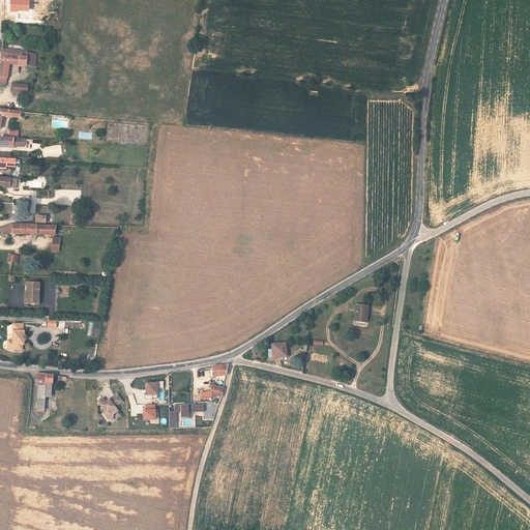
[(10,61),(27,62),(27,56),(0,55),(0,60),(0,75),(9,76),(10,61)]
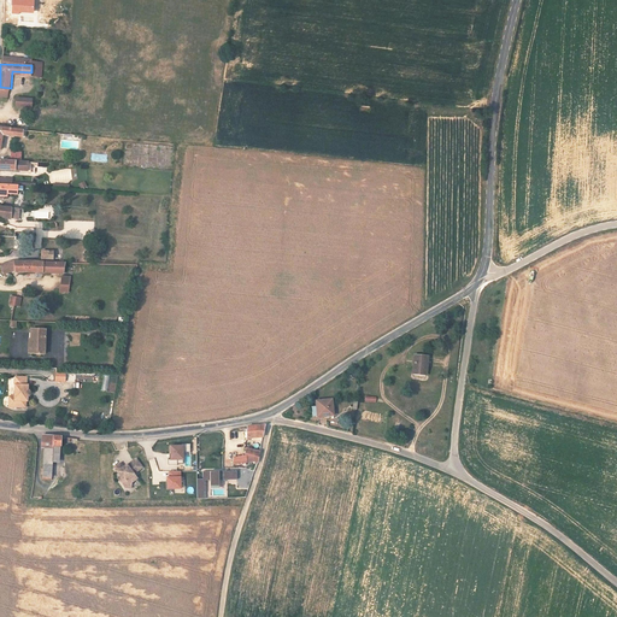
[(13,106),(31,107),(33,99),(15,98),(13,106)]
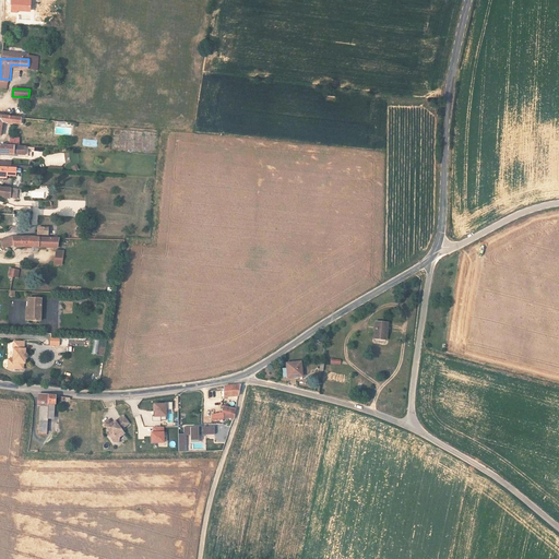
[(0,115),(0,132),(1,123),(24,126),(25,119),(0,115)]
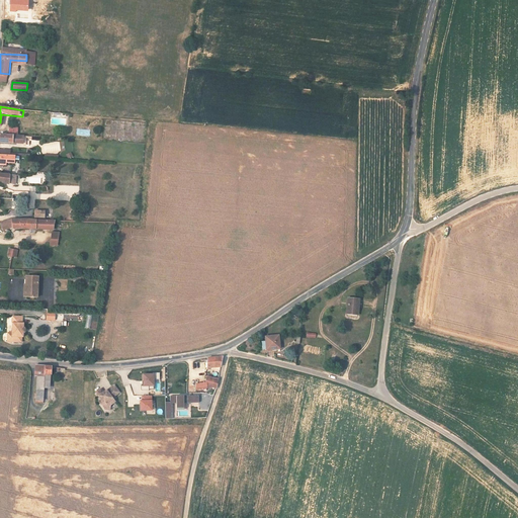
[(3,135),(0,134),(0,142),(23,144),(24,136),(19,136),(3,135)]
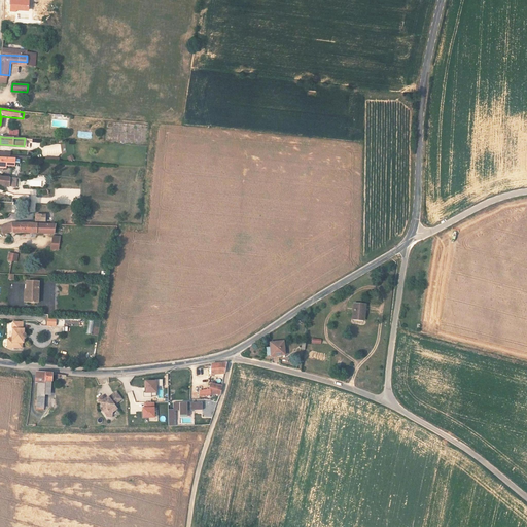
[(0,157),(0,167),(5,167),(6,164),(13,164),(13,159),(0,157)]
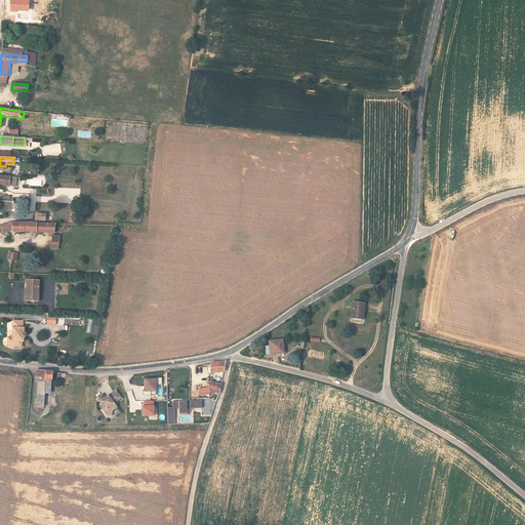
[(0,183),(13,187),(14,178),(0,176),(0,183)]
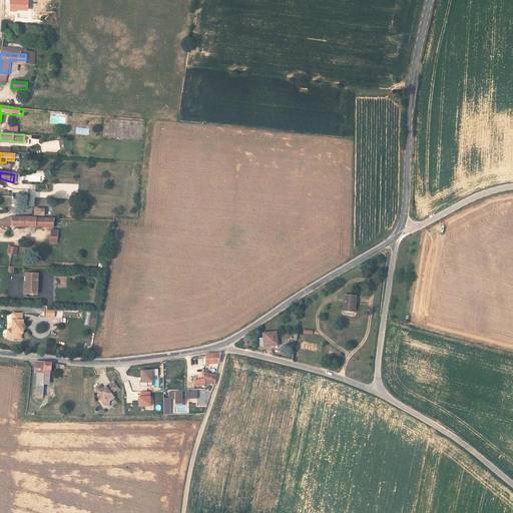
[(1,225),(53,228),(54,218),(8,217),(1,220),(1,225)]
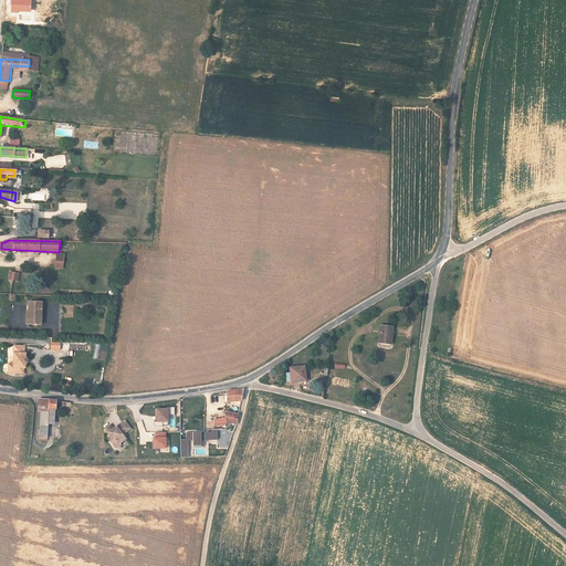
[(65,253),(59,252),(55,268),(62,269),(65,253)]
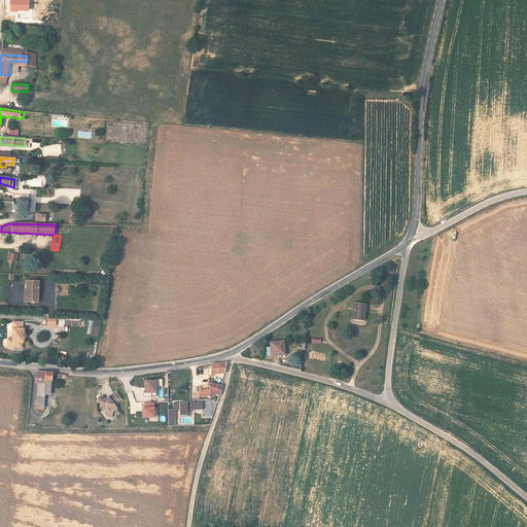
[(45,261),(46,253),(33,251),(32,259),(45,261)]
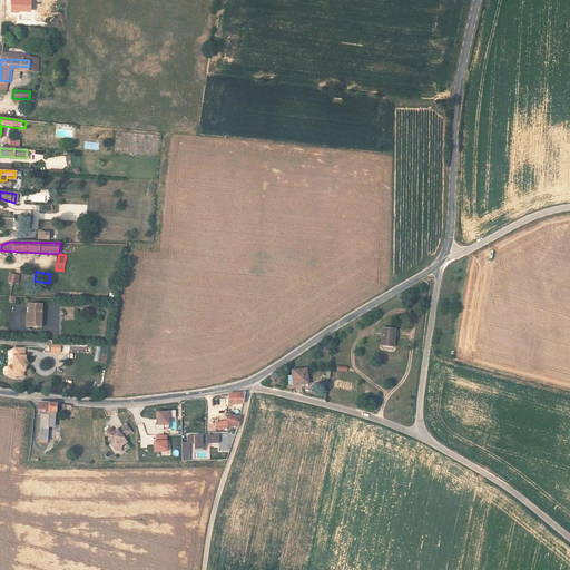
[(36,304),(28,303),(28,308),(26,308),(25,327),(41,328),(42,304),(40,304),(40,302),(36,302),(36,304)]
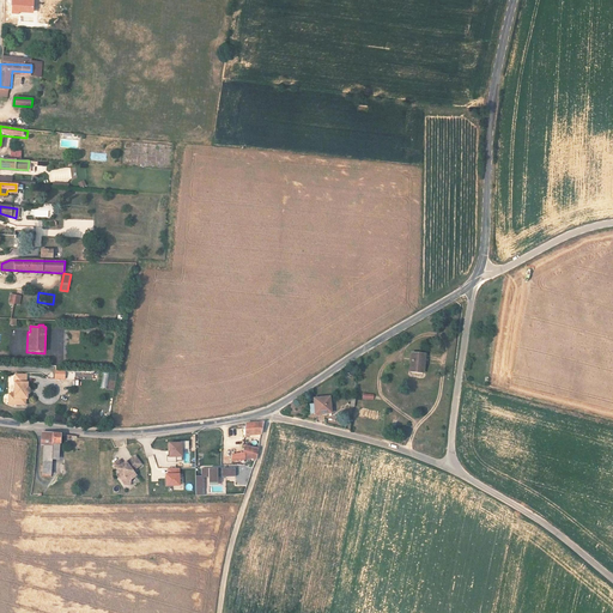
[(424,356),(411,353),(408,371),(422,372),(424,356)]
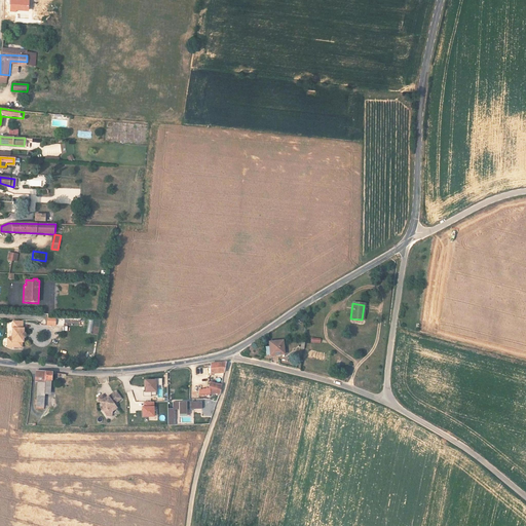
[(11,336),(10,345),(20,346),(21,341),(23,342),(24,330),(23,330),(23,326),(22,326),(23,318),(12,318),(11,336)]
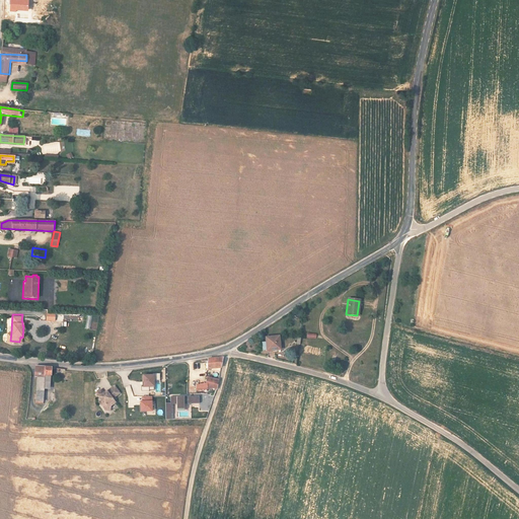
[(266,338),(267,351),(282,350),(281,336),(266,338)]
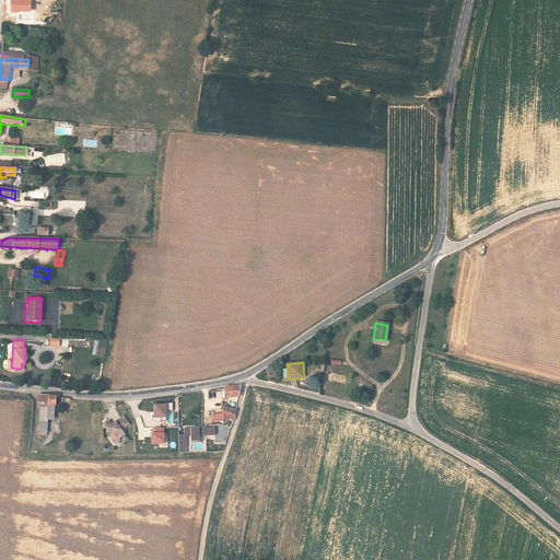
[(223,389),(223,397),(237,397),(240,386),(224,387),(223,389)]
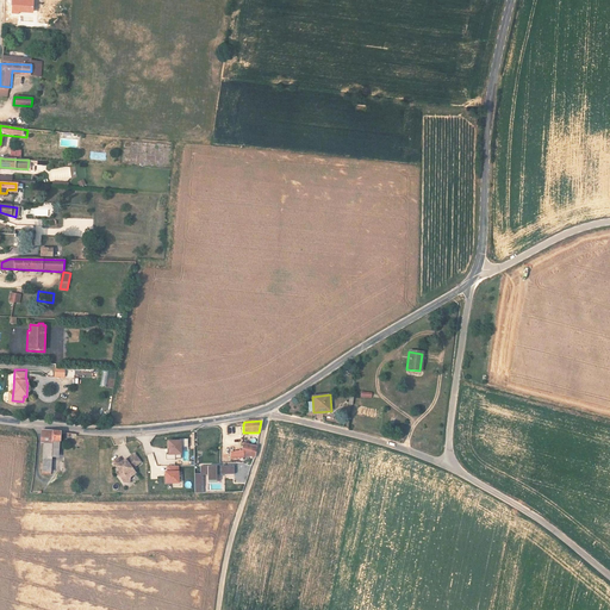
[(243,435),(243,433),(243,424),(234,424),(235,435),(243,435)]
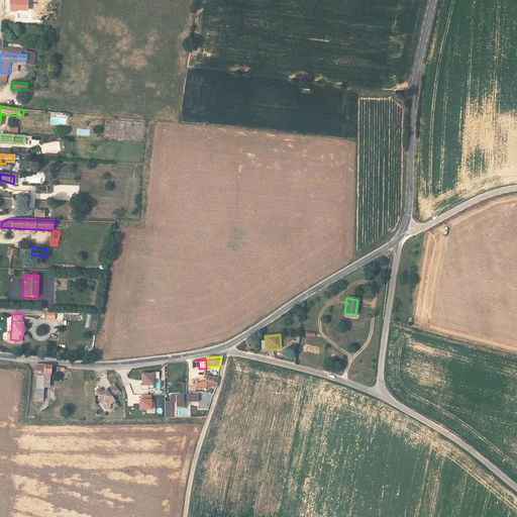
[(38,376),(37,385),(44,386),(49,387),(49,374),(52,374),(52,367),(36,365),(35,376),(38,376)]
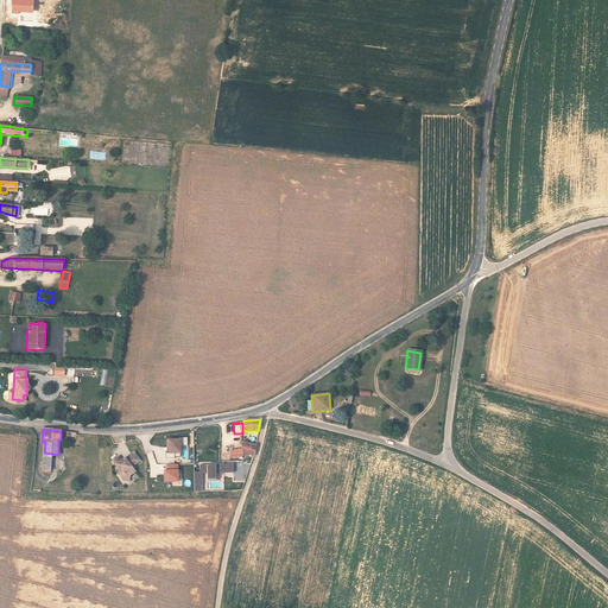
[(188,447),(188,438),(179,438),(179,439),(168,441),(169,454),(165,454),(165,458),(175,458),(175,454),(181,454),(181,447),(188,447)]
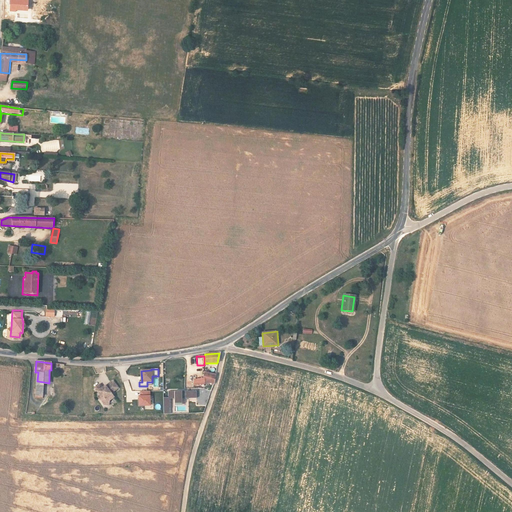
[(207,383),(213,385),(215,374),(204,373),(203,379),(193,380),(192,381),(191,382),(190,382),(189,383),(190,385),(191,385),(193,385),(206,385),(207,383)]
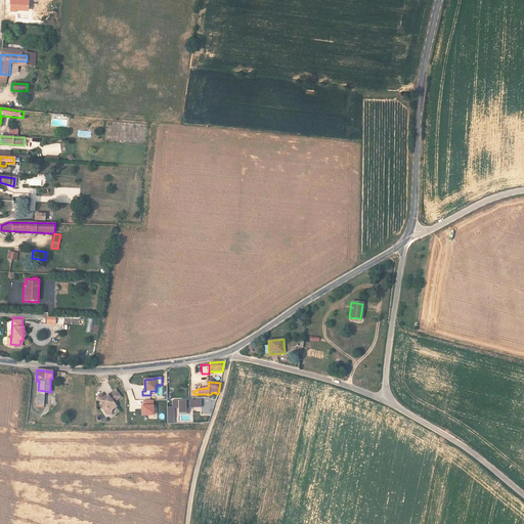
[(45,391),(38,390),(37,398),(36,403),(36,404),(43,405),(45,391)]
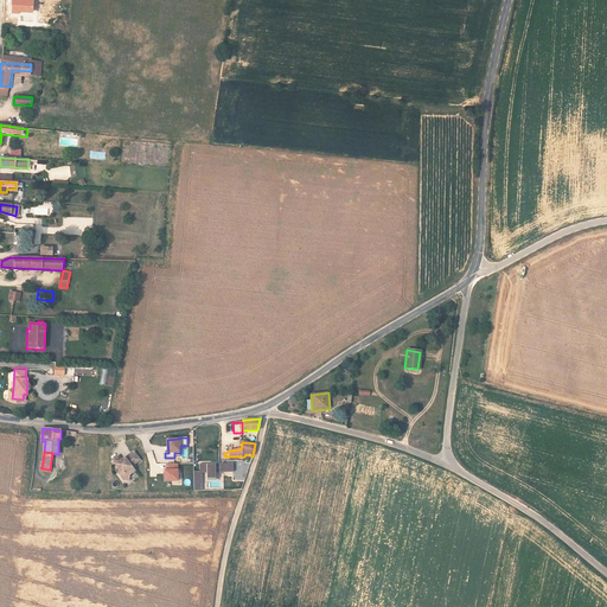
[(120,455),(114,460),(120,468),(122,473),(120,475),(123,480),(129,480),(131,475),(135,471),(133,466),(141,460),(135,452),(126,458),(123,461),(122,459),(120,455)]
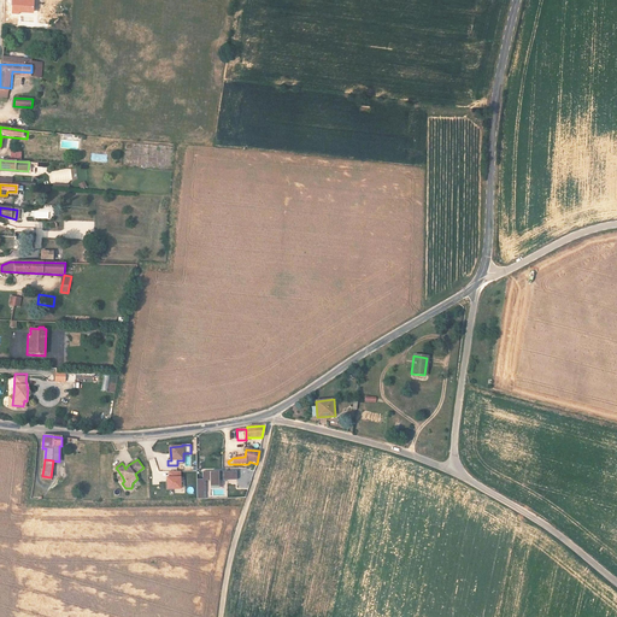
[(180,471),(169,471),(169,479),(166,479),(168,489),(181,489),(180,471)]
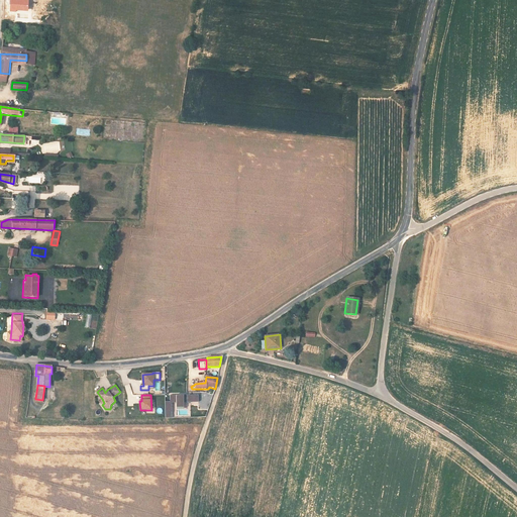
[(173,413),(172,403),(176,403),(184,403),(188,403),(188,402),(190,402),(190,403),(199,403),(199,395),(170,396),(170,402),(165,402),(166,418),(172,418),(171,413),(173,413)]
